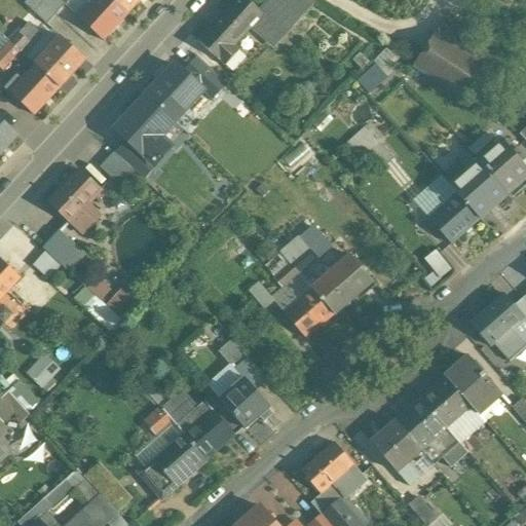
[(55,14),(39,0),(28,0),(25,4),(46,25),(55,14)]
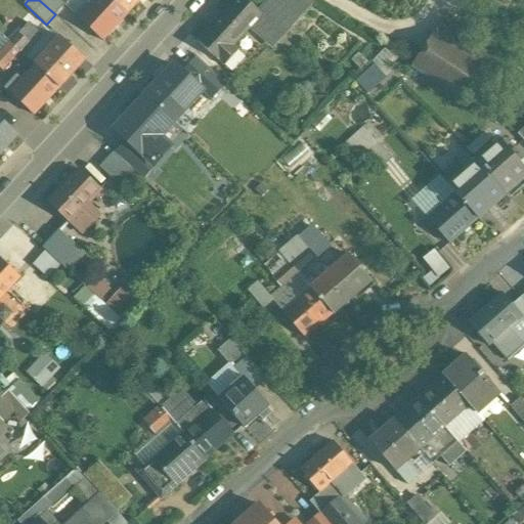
[(66,4),(60,0),(39,0),(55,14),(66,4)]
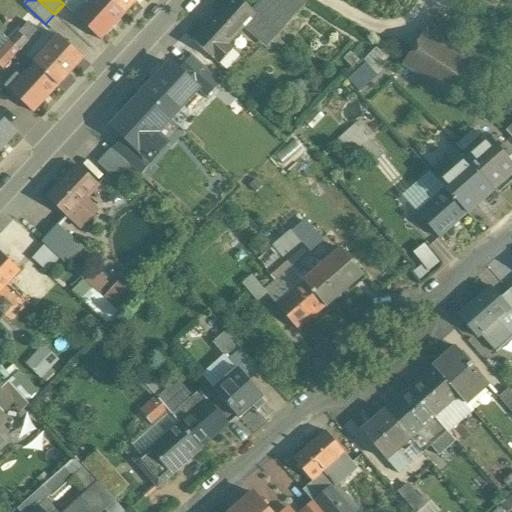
[(69,0),(65,5),(78,17),(93,0),(69,0)]
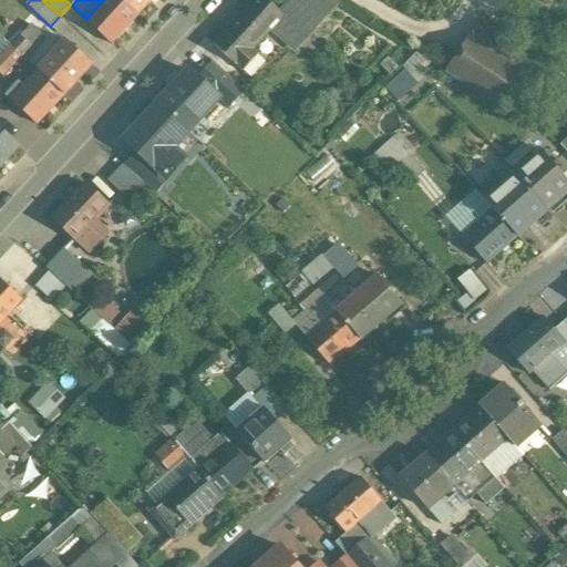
[(103,0),(86,19),(85,20),(112,44),(140,14),(123,0),(103,0)]
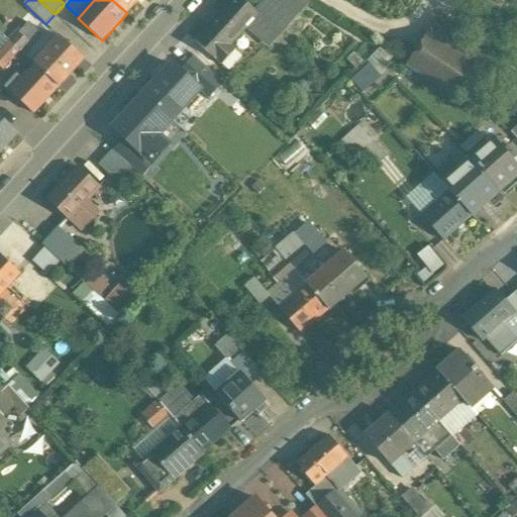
[(112,0),(127,13),(138,0),(112,0)]
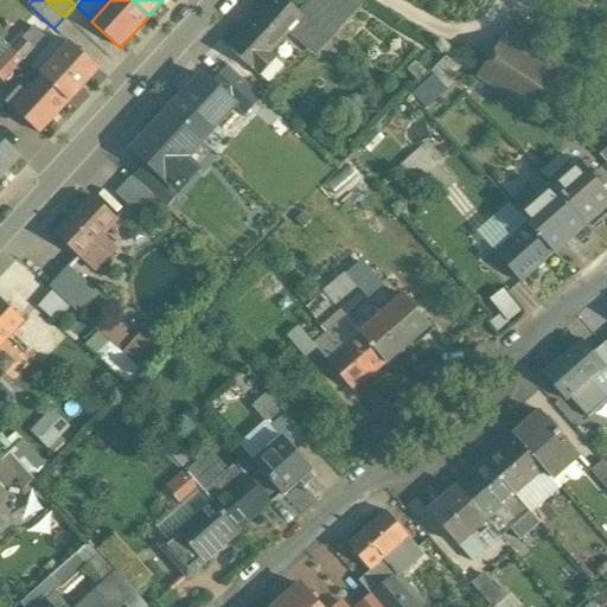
[(286,0),(272,0),(244,30),(270,55),(291,33),(305,17),(300,13),(286,0)]
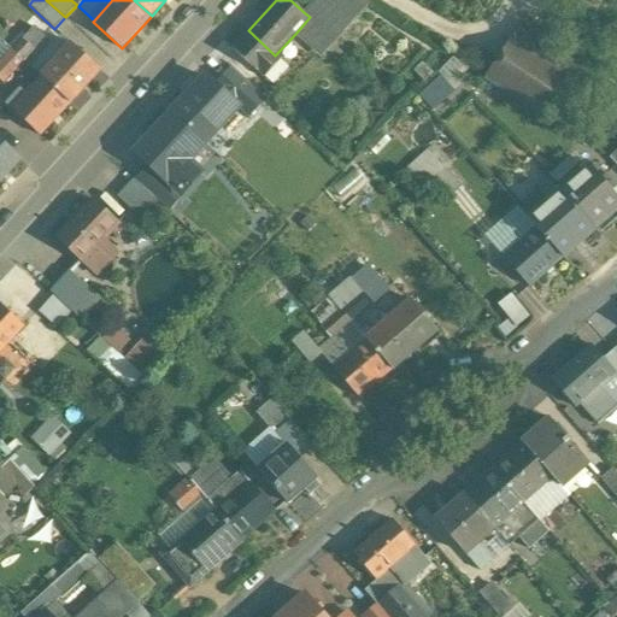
[(365,0),(317,0),(305,13),(310,17),(295,34),(322,57),(370,4),(365,0)]
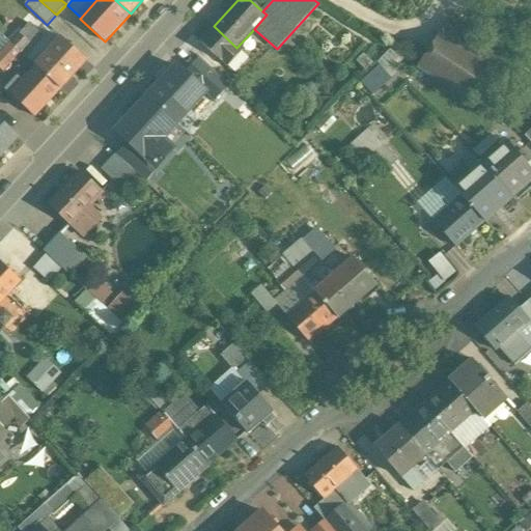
[(500,51),(448,18),(416,66),(468,101),(500,51)]
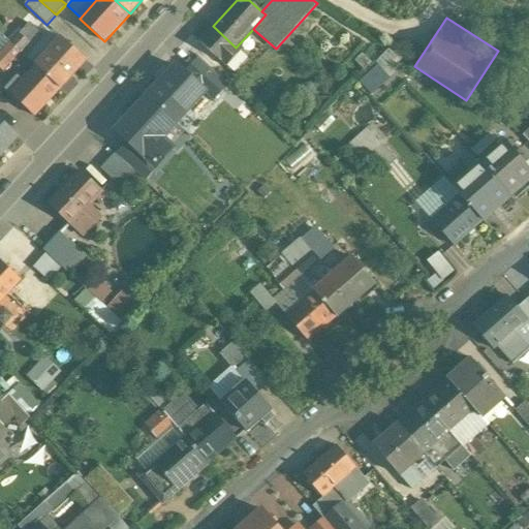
[(30,23),(11,43),(21,52),(39,32),(30,23)]
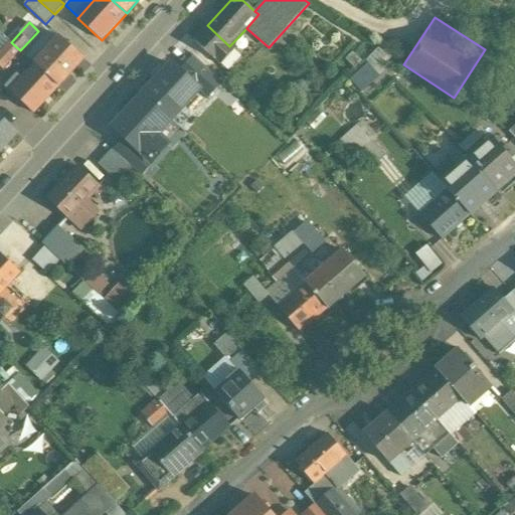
[(207,25),(193,40),(220,64),(233,50),(229,46),(207,25)]
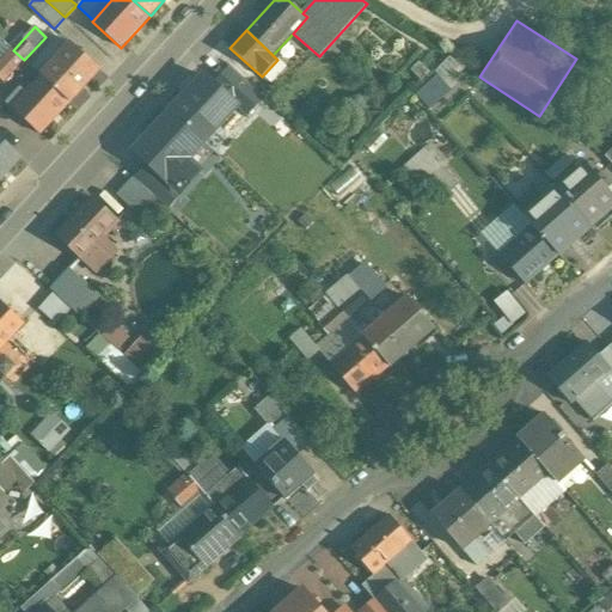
[(99,71),(61,36),(32,67),(41,75),(71,103),(99,71)]
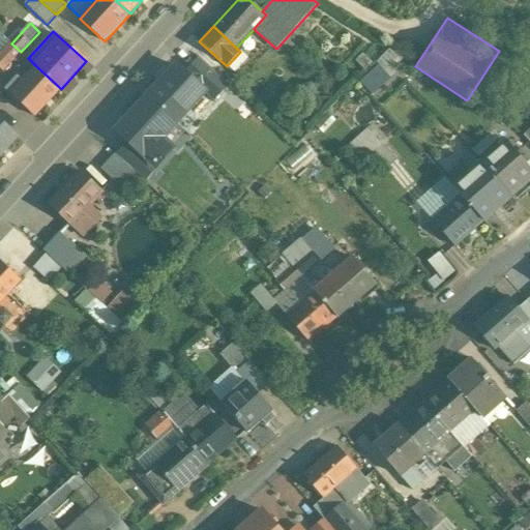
[(9,41),(0,51),(0,68),(3,70),(21,52),(11,43),(9,41)]
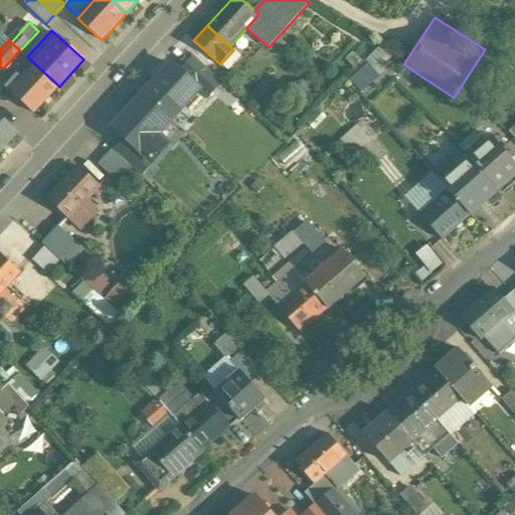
[(34,63),(9,92),(34,114),(59,87),(34,63)]
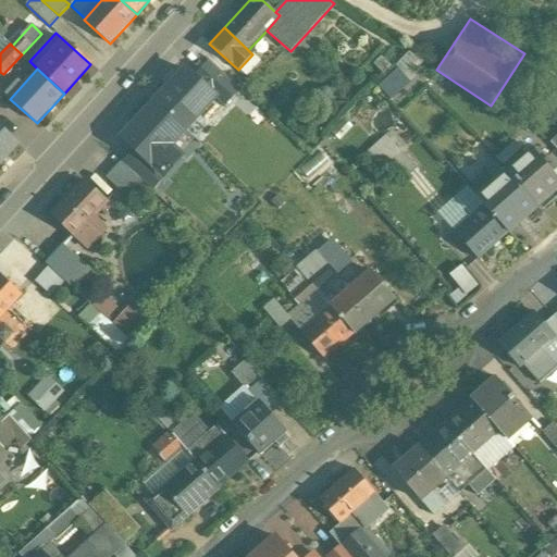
[(397,72),(380,87),(391,99),(408,84),(397,72)]
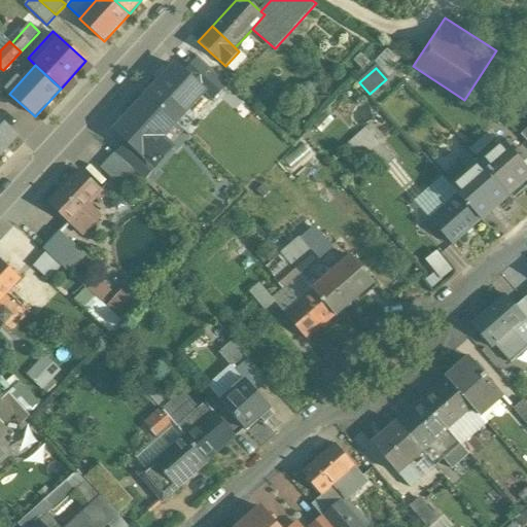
[(187,98),(166,77),(136,109),(157,130),(187,98)]
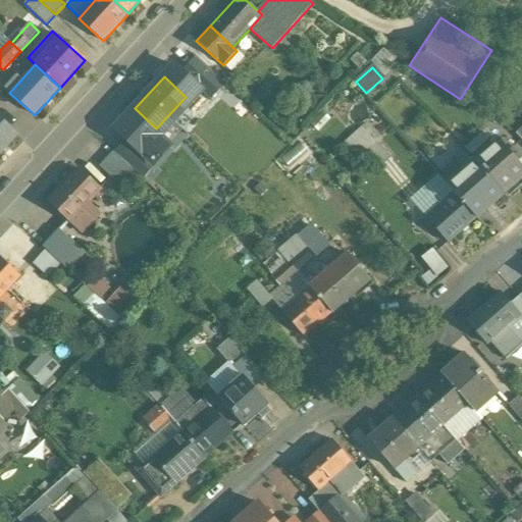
[(0,151),(16,134),(0,118),(0,151)]
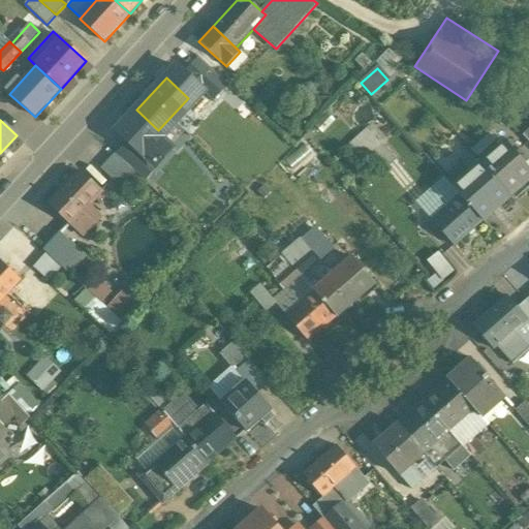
[(364,161),(373,154),(369,149),(378,141),(382,145),(389,141),(373,123),(348,144),(364,161)]
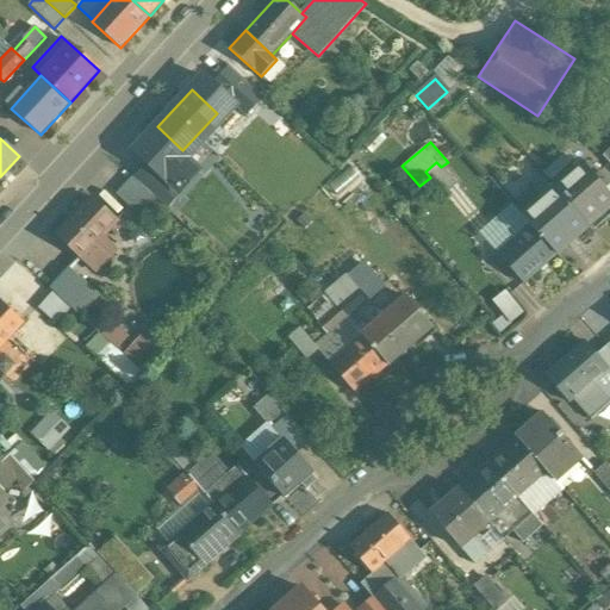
[(441,167),(436,162),(425,172),(430,178),(444,194),(456,184),(441,167)]
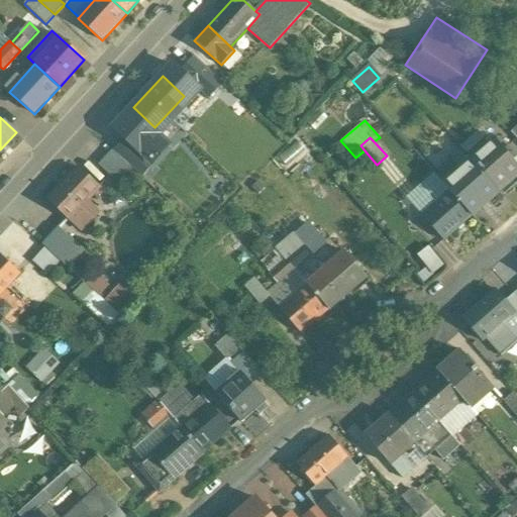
[(504,150),(493,138),(471,159),(499,192),(516,176),(516,165),(511,159),(504,150)]
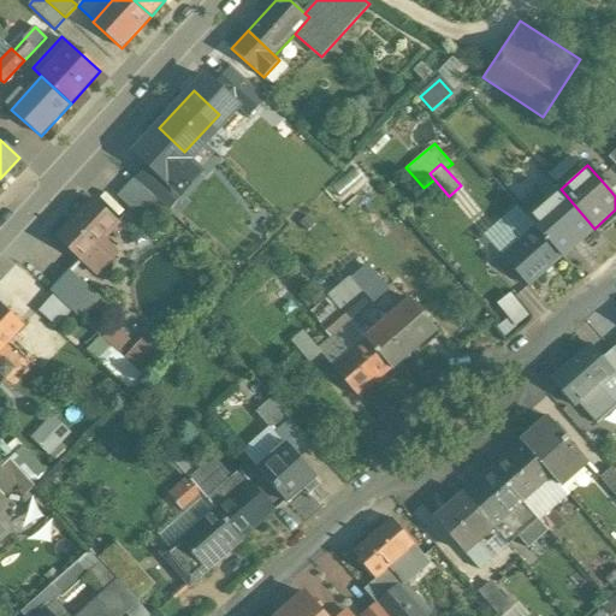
[(169,194),(143,169),(118,193),(143,218),(169,194)]
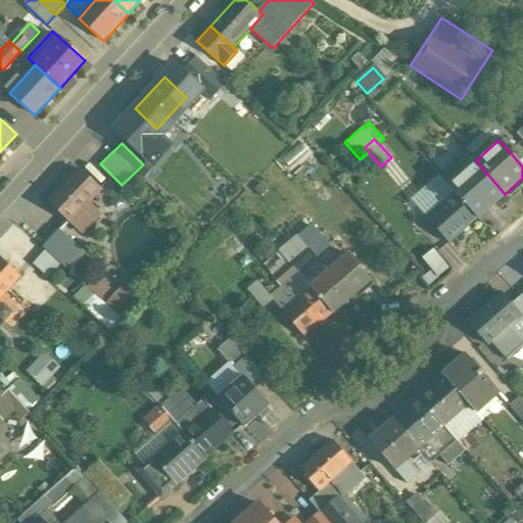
[(521,156),(514,148),(510,152),(517,160),(521,156)]
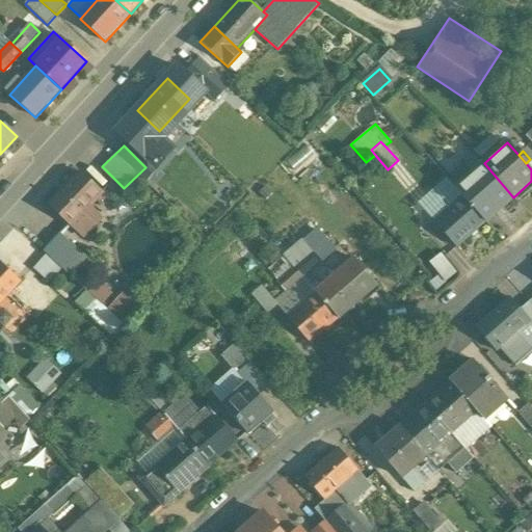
[(484,163),(455,188),(462,197),(485,222),(513,197),(484,163)]
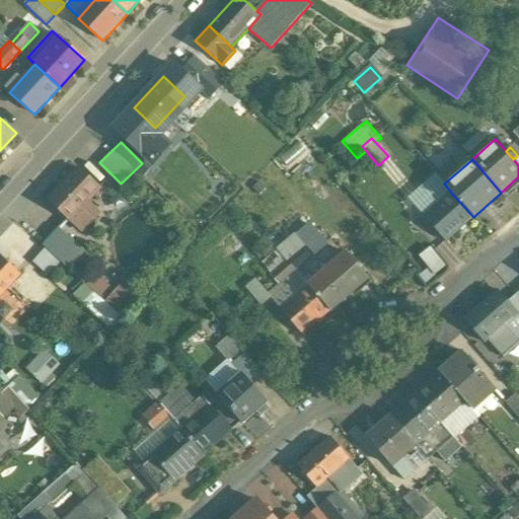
[(79,168),(49,200),(70,220),(100,189),(79,168)]
